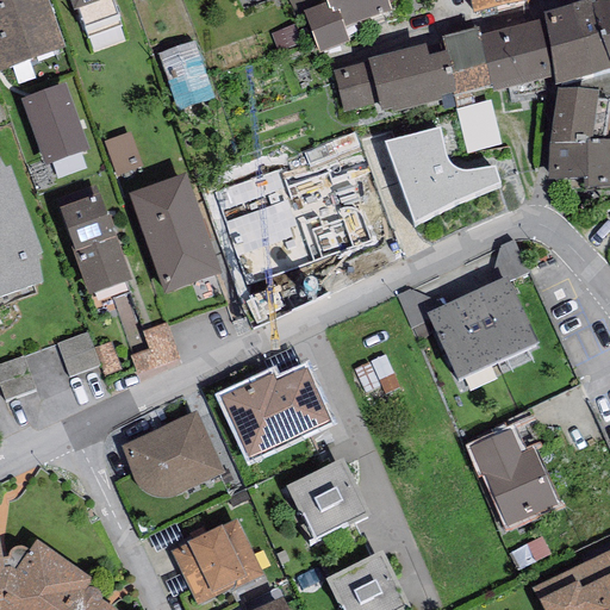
[(47,0),(0,0),(0,69),(64,47),(47,0)]
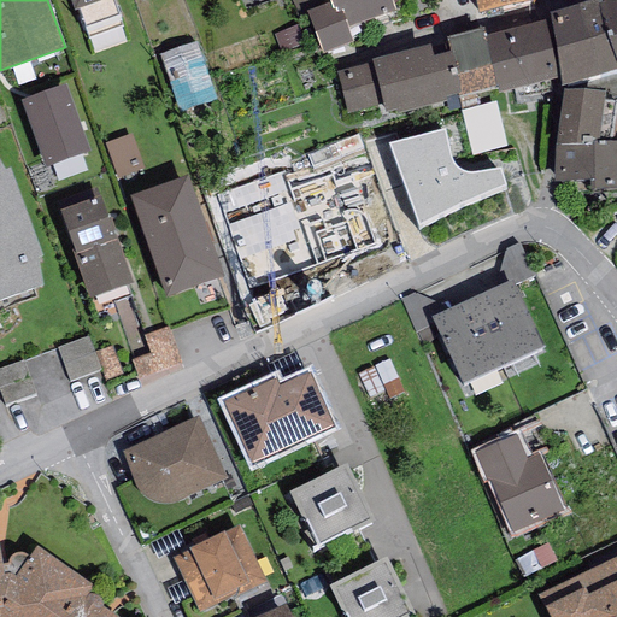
[(70,0),(74,11),(104,0),(70,0)]
